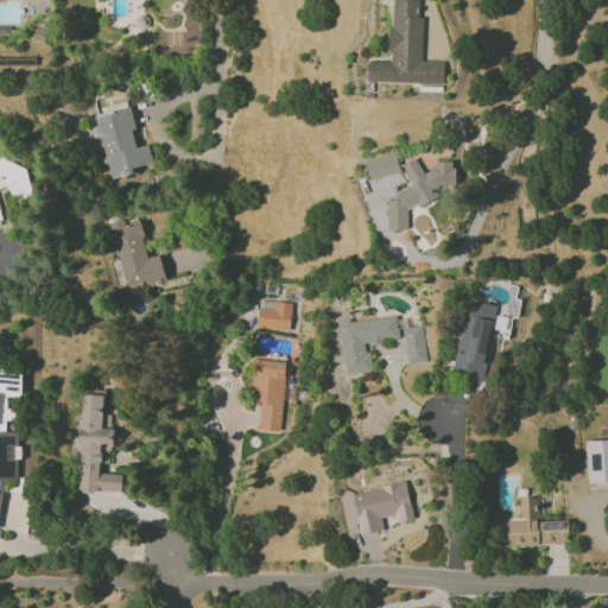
[(444,84),(444,62),(422,61),(423,17),(419,17),(419,0),(392,0),(391,62),(368,61),(367,82),(444,84)]
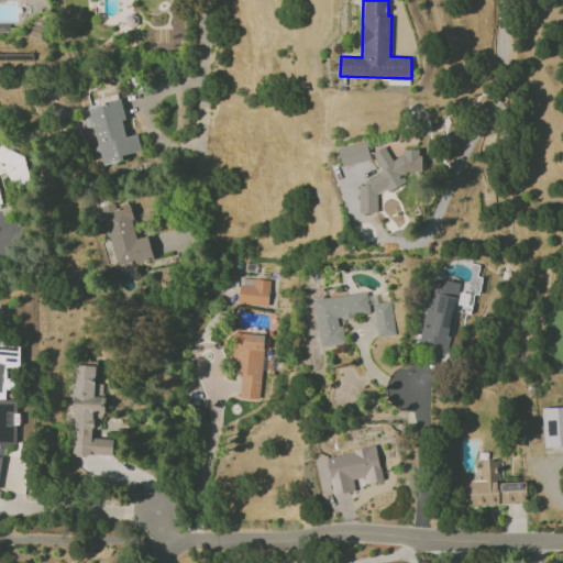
[(88,106),(100,165),(122,161),(121,155),(141,152),(138,134),(125,136),(122,120),(125,120),(121,99),(88,106)]
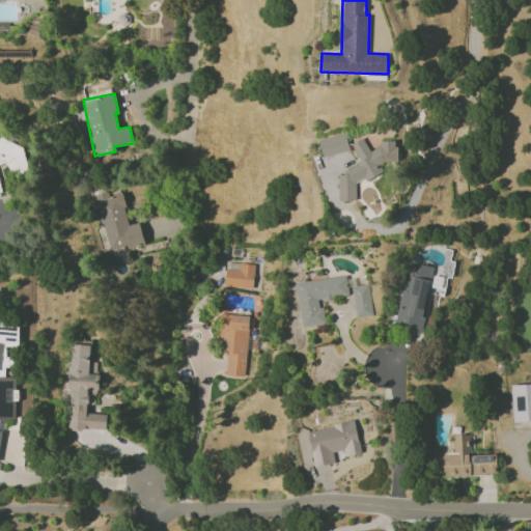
[(319,140),(324,157),(350,150),(344,133),(319,140)]
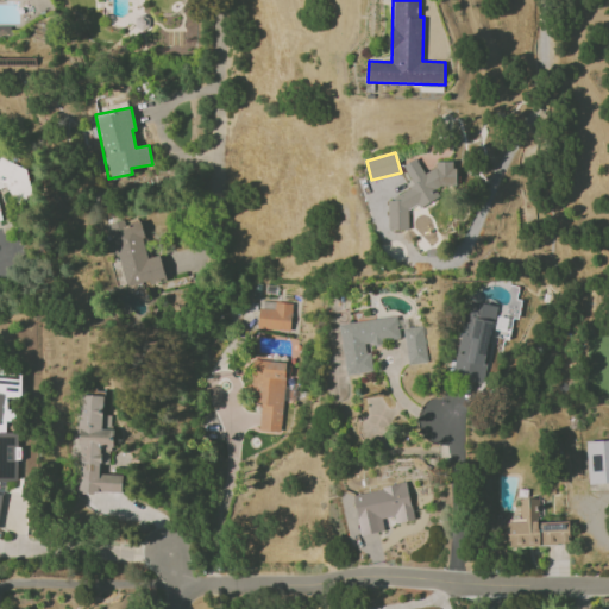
[(0,220),(1,221),(0,217),(0,188),(7,187),(10,196),(17,199),(31,196),(25,168),(0,157),(0,220)]
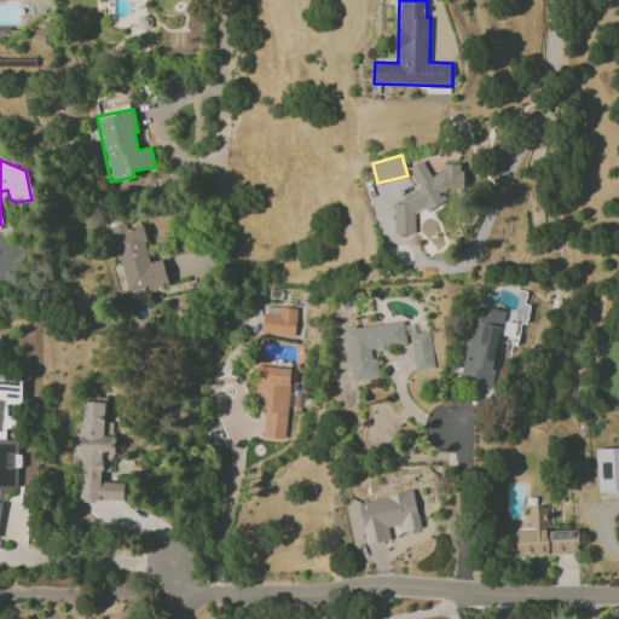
[(421,190),(394,203),(395,233),(415,233),(415,210),(427,210),(444,201),(444,189),(463,189),(463,174),(458,163),(443,165),(443,171),(431,177),(423,161),(409,168),(421,190)]
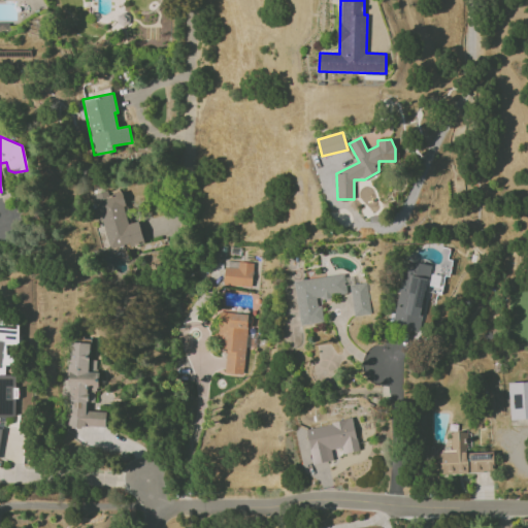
[(405,261),(392,325),(417,330),(430,266),(405,261)]
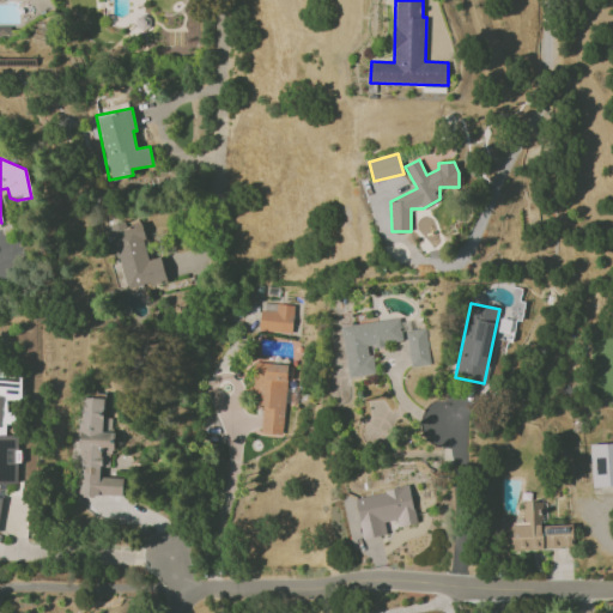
[(292,333),(293,305),(277,304),(277,311),(261,310),(260,331),(292,333)]
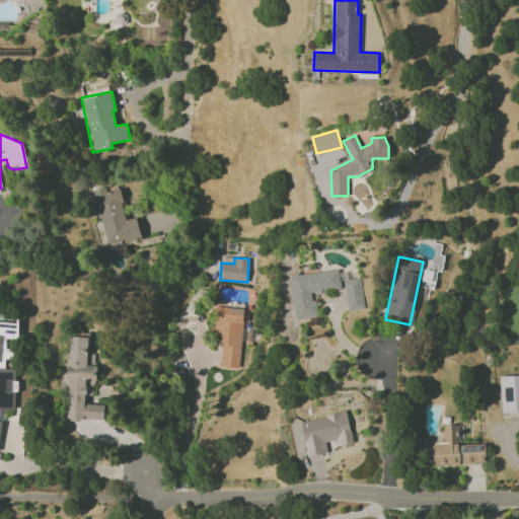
[(290,276),(296,319),(316,316),(313,294),(342,290),(339,269),(290,276)]
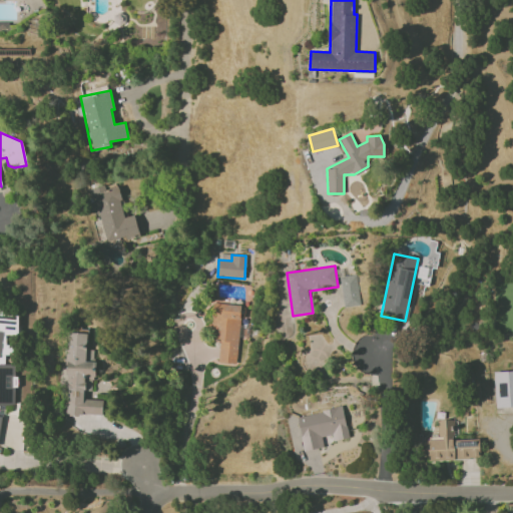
[(361,305),(355,274),(339,277),(345,308),(361,305)]
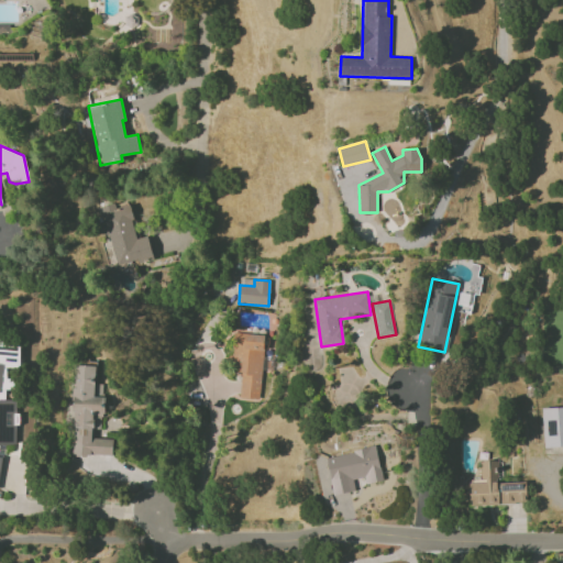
[(261,399),(263,334),(239,333),(235,398),(261,399)]
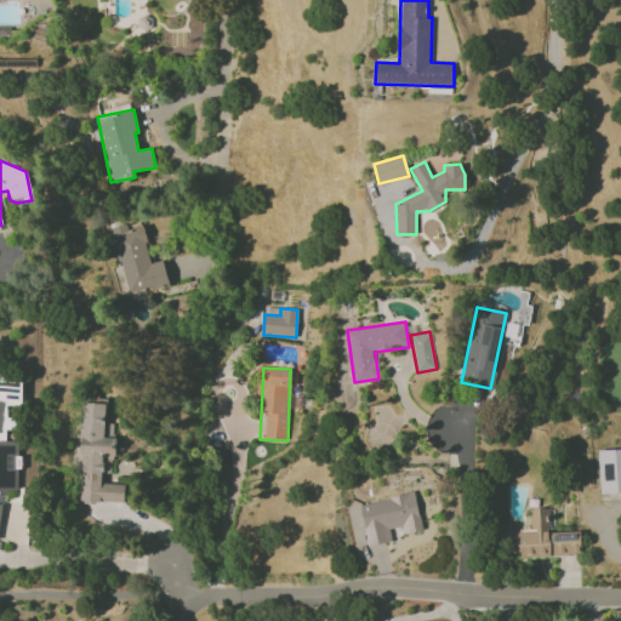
[(0,490),(18,491),(18,440),(5,440),(5,429),(13,429),(13,417),(6,417),(6,405),(21,405),(22,380),(0,379),(0,490)]
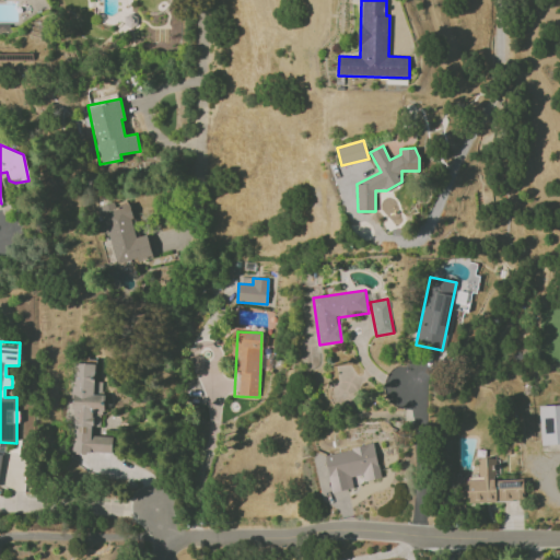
[(112,454),(112,436),(91,435),(92,411),(104,411),(104,394),(96,394),(97,363),(73,363),(71,453),(112,454)]
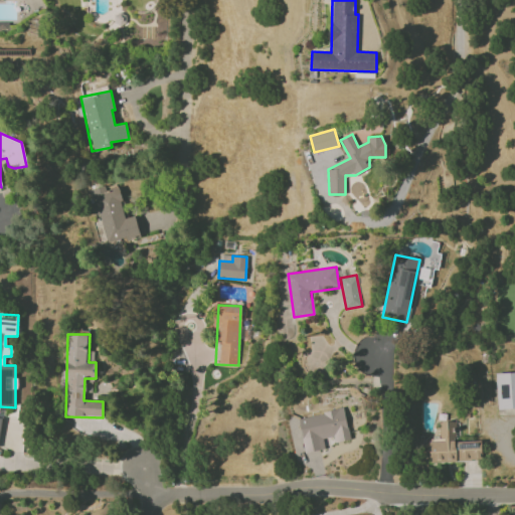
[(497,408),(514,407),(514,372),(496,373),(497,408)]
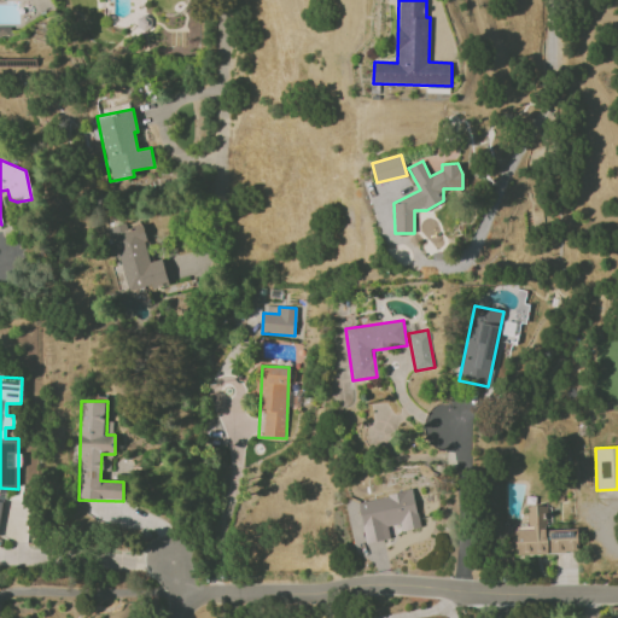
[(359,501),(367,543),(390,538),(388,526),(400,524),(401,531),(419,528),(413,491),(359,501)]
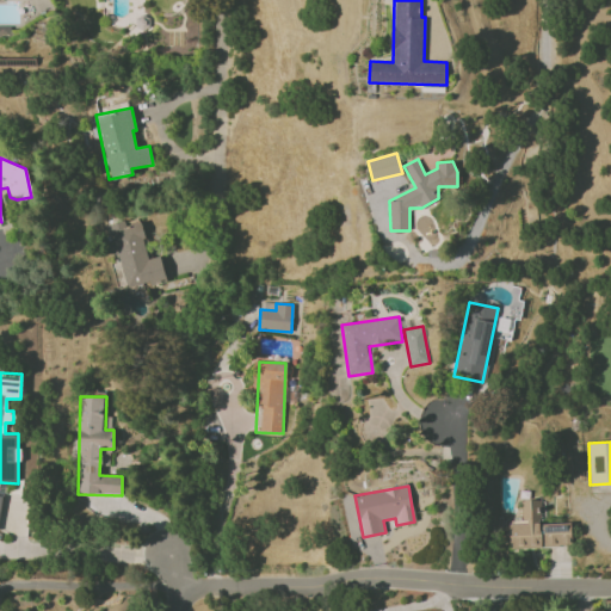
[(539,499),(520,500),(522,523),(507,523),(508,548),(572,545),(571,523),(541,524),(539,499)]
